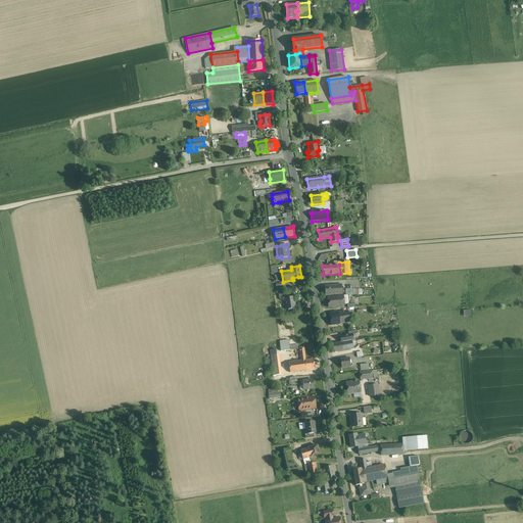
[(342,283),(324,285),(325,295),(343,294),(342,283)]
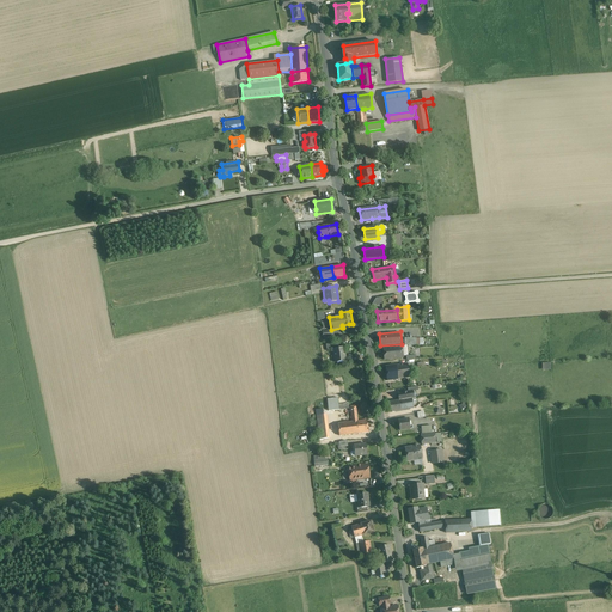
[(402,346),(384,347),(385,359),(403,357),(402,346)]
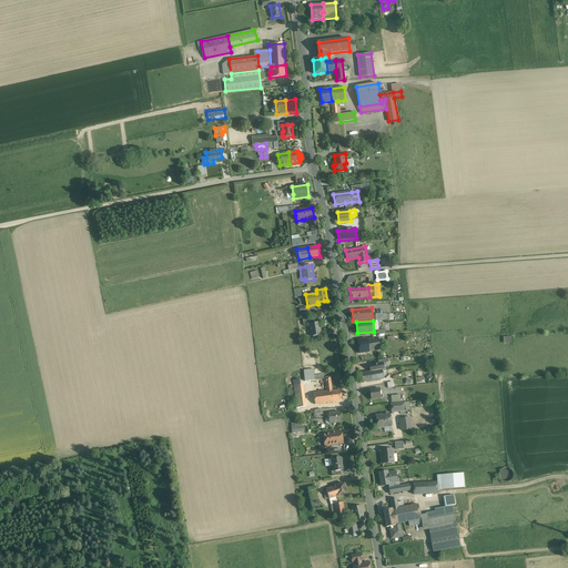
[(311,324),(308,324),(308,325),(311,336),(321,335),(320,323),(311,324)]
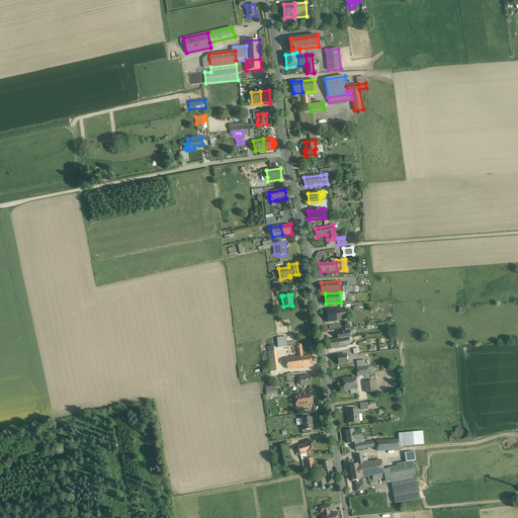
[(345,308),(336,309),(337,321),(347,320),(345,308)]
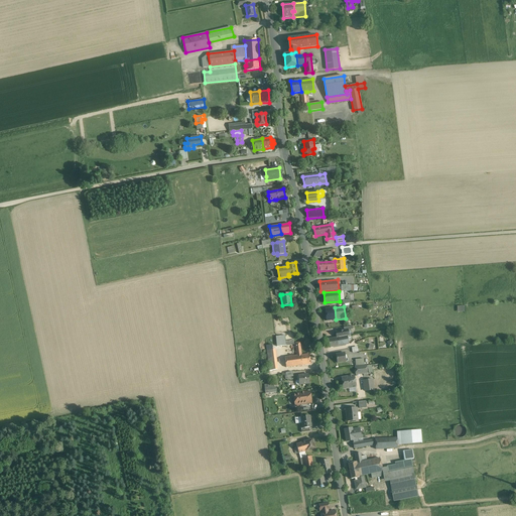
[(335,307),(325,308),(327,320),(336,319),(335,307)]
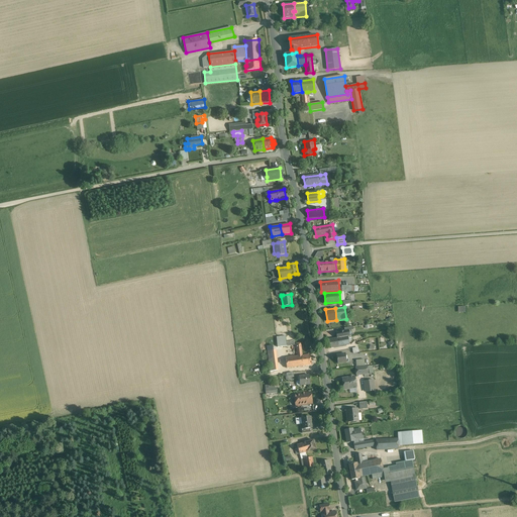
[(337,338),(329,339),(331,348),(349,345),(348,341),(351,340),(350,336),(347,337),(347,336),(337,338)]
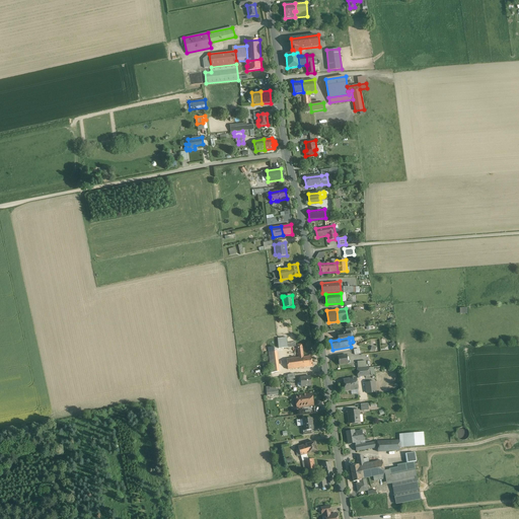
[(274,352),(269,353),(269,362),(278,361),(277,352),(274,352)]
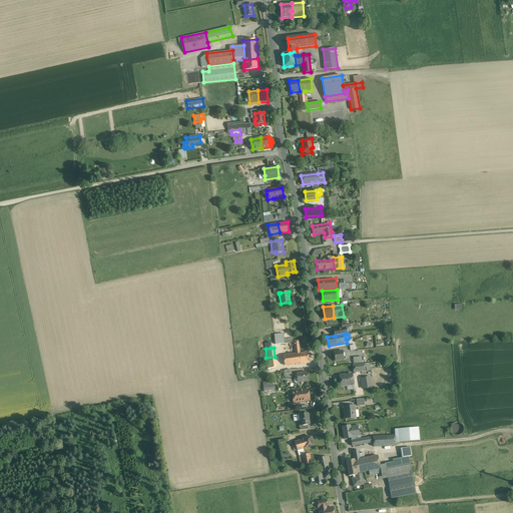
[(340,352),(335,353),(336,360),(344,359),(343,351),(340,352)]
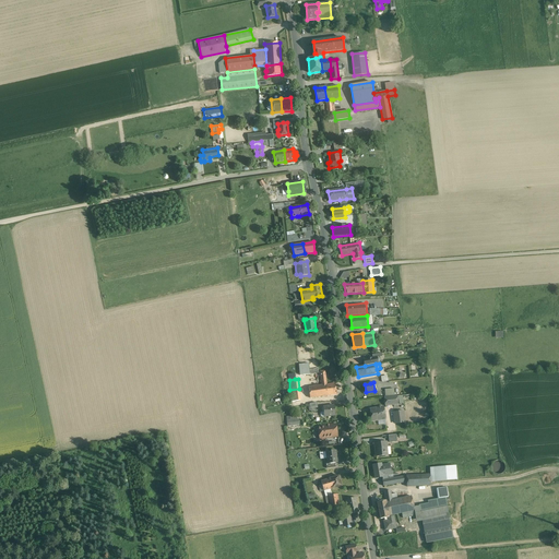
[(326,384),(321,385),(323,396),(336,395),(335,383),(326,384)]
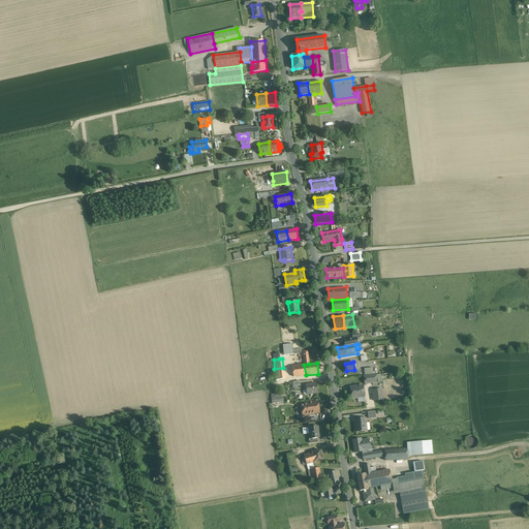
[(304,365),(291,366),(293,376),(306,375),(304,365)]
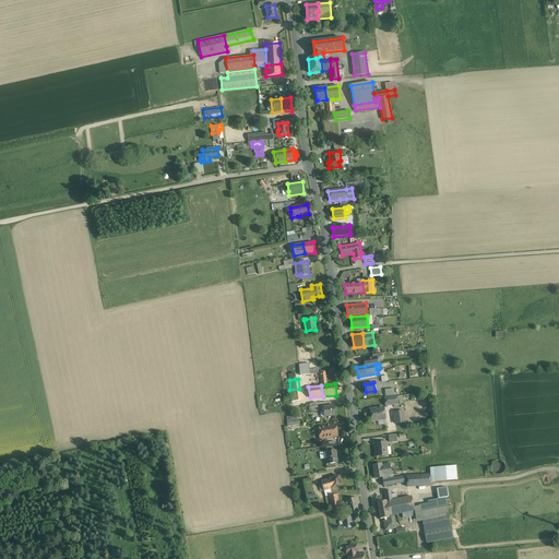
[(299,389),(289,390),(290,395),(292,401),(300,400),(299,389)]
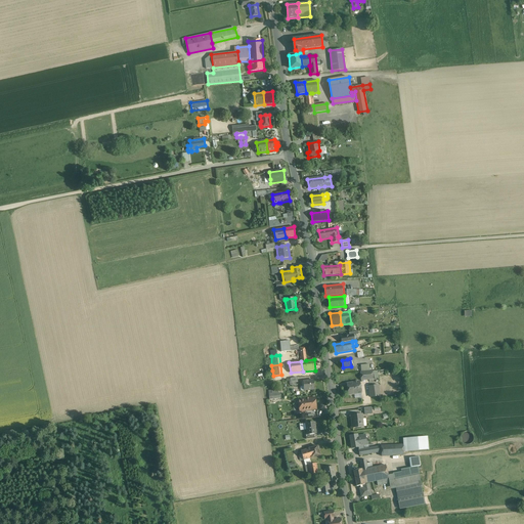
[(372,372),(360,373),(361,380),(373,379),(372,372)]
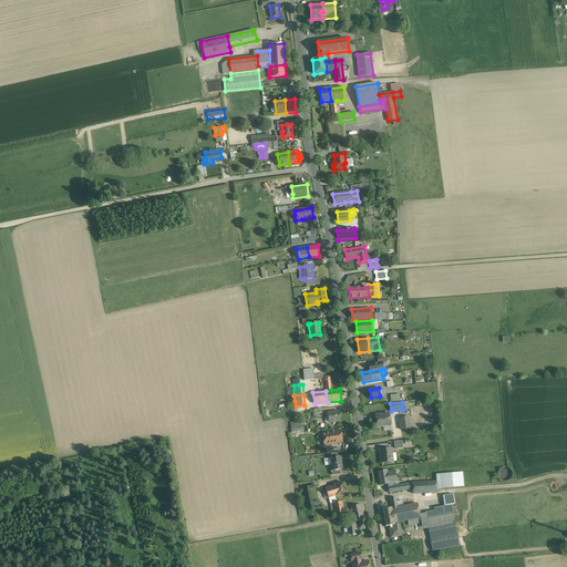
[(339,411),(328,413),(329,419),(326,419),(325,419),(326,422),(326,423),(340,421),(339,411)]
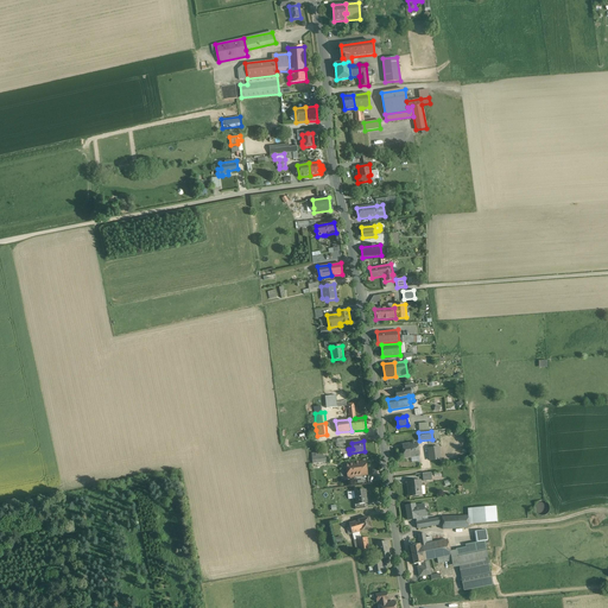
[(417,443),(403,445),(404,458),(419,456),(417,443)]
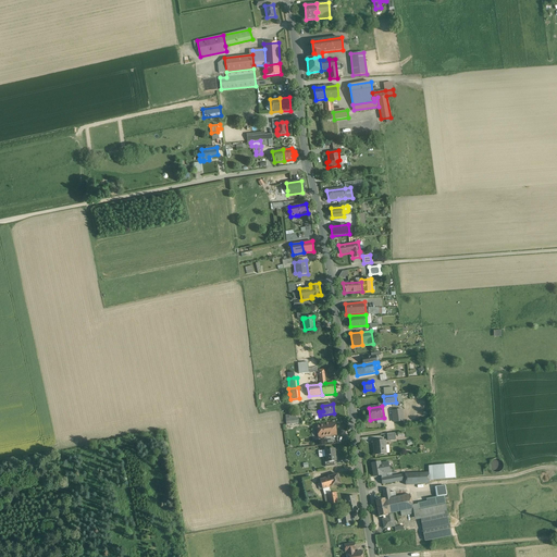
[(401,409),(393,411),(394,422),(403,421),(401,409)]
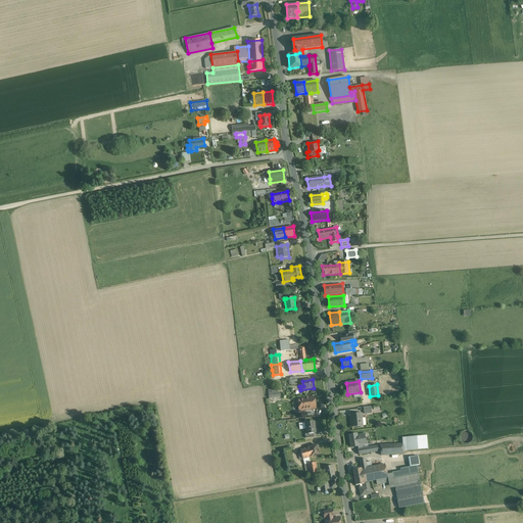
[(315,397),(306,398),(307,410),(316,409),(315,397)]
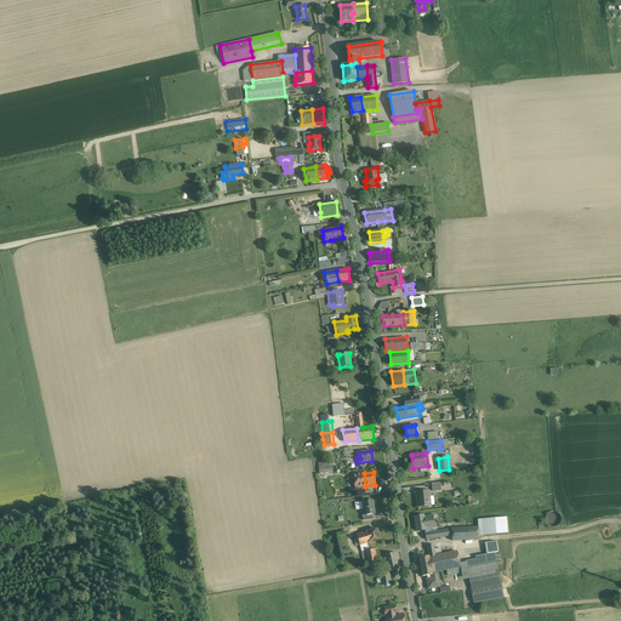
[(364,473),(353,474),(354,488),(365,486),(364,473)]
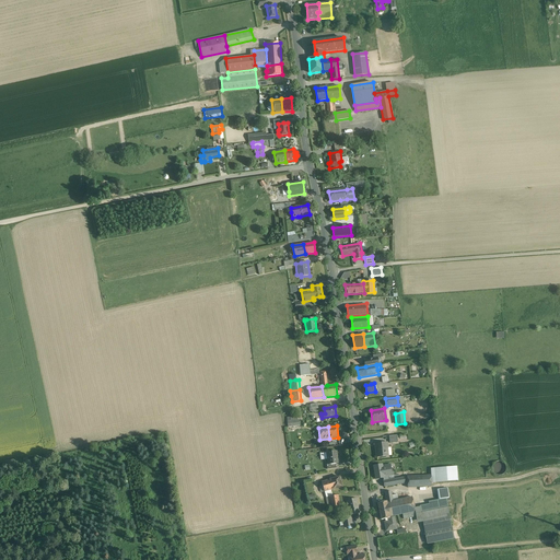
[(387,443),(375,444),(376,457),(387,456),(391,456),(391,454),(391,448),(389,447),(387,448),(387,443)]
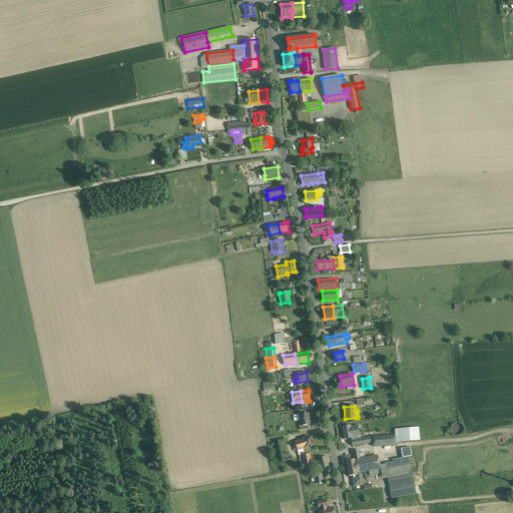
[(308,414),(299,415),(300,425),(301,426),(308,425),(310,425),(308,414)]
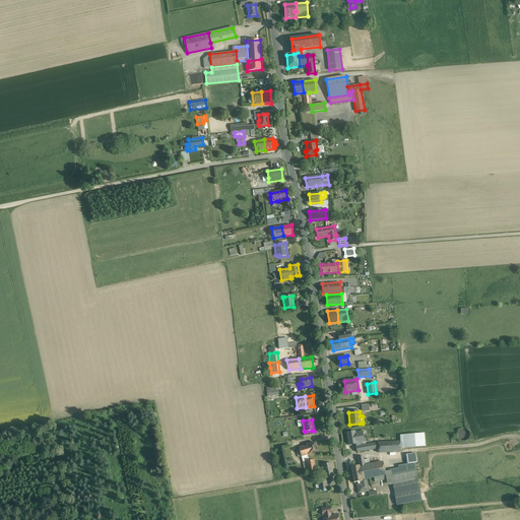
[(466,429),(463,429),(459,430),(457,433),(457,436),(458,439),(460,441),(464,442),(467,441),(469,438),(470,435),(469,431),(466,429)]
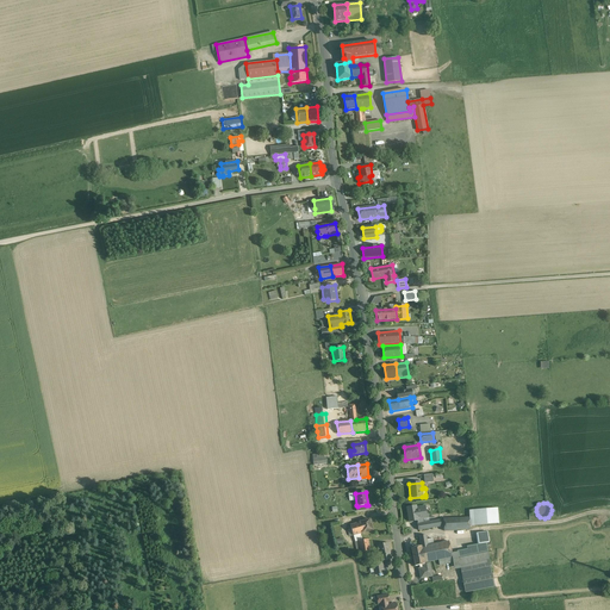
[(424,506),(414,509),(414,506),(408,508),(410,522),(417,521),(418,524),(423,523),(423,518),(428,517),(428,511),(425,511),(424,506)]
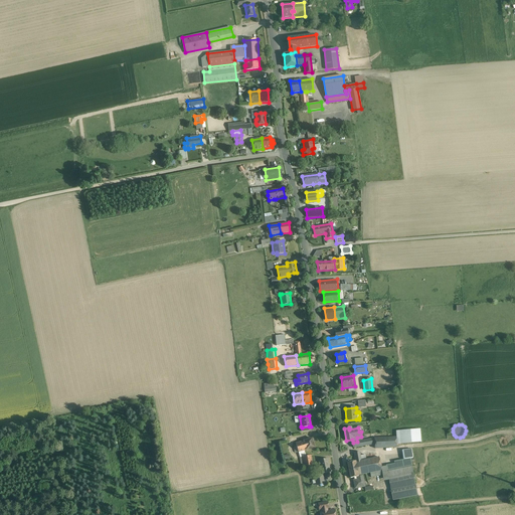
[(419,430),(396,432),(397,444),(420,443),(419,430)]
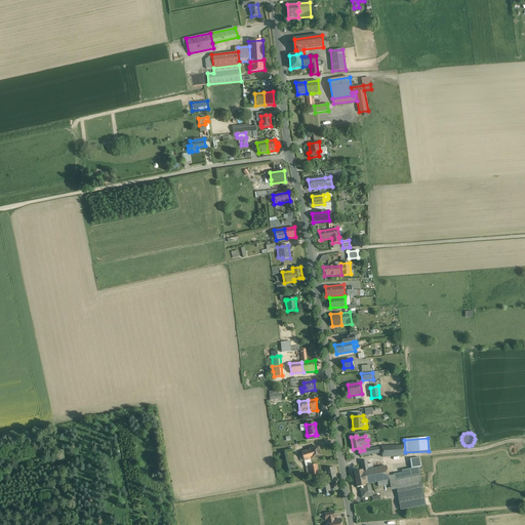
[(403,445),(381,446),(381,447),(381,453),(382,457),(404,456),(403,445)]
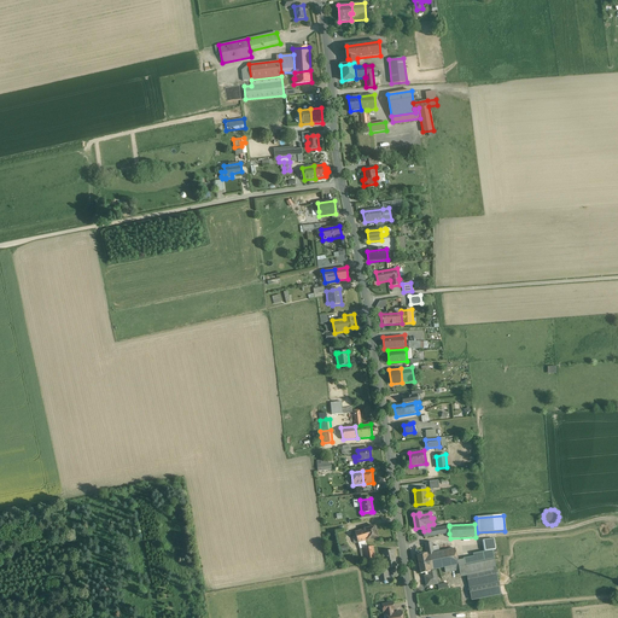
[(374,526),(363,530),(367,541),(378,537),(374,526)]
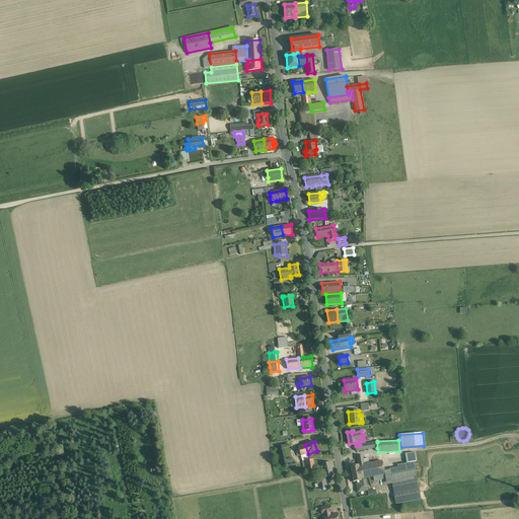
[(356,446),(355,446),(356,451),(377,448),(377,442),(360,445),(356,446)]
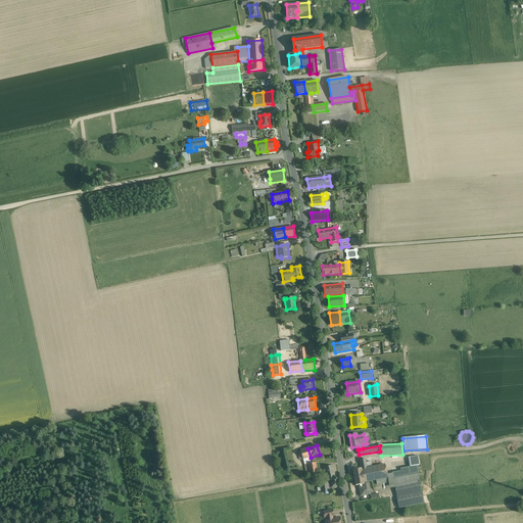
[(307,448),(300,450),(302,460),(311,458),(307,448)]
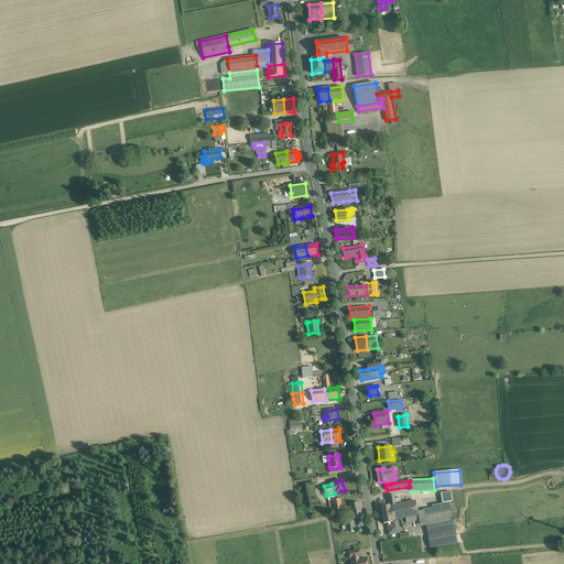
[(444,506),(432,508),(433,513),(451,510),(448,492),(442,494),(444,506)]
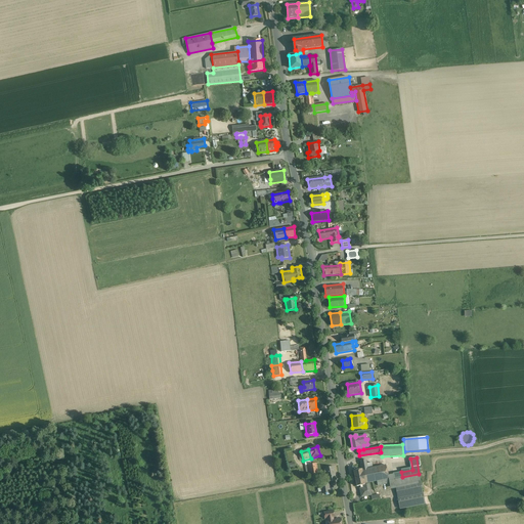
[(316,464),(304,466),(306,476),(318,473),(316,464)]
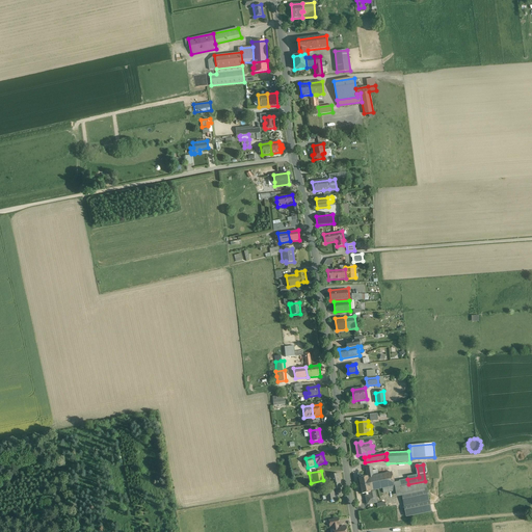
[(373,476),(367,477),(370,490),(382,488),(394,486),(393,483),(391,473),(373,476)]
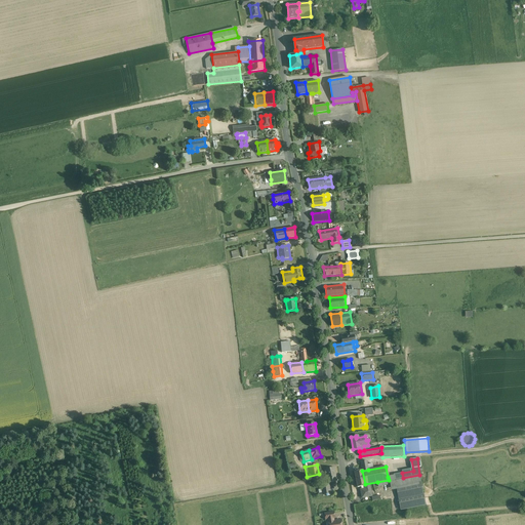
[(334,468),(325,470),(327,483),(337,481),(334,468)]
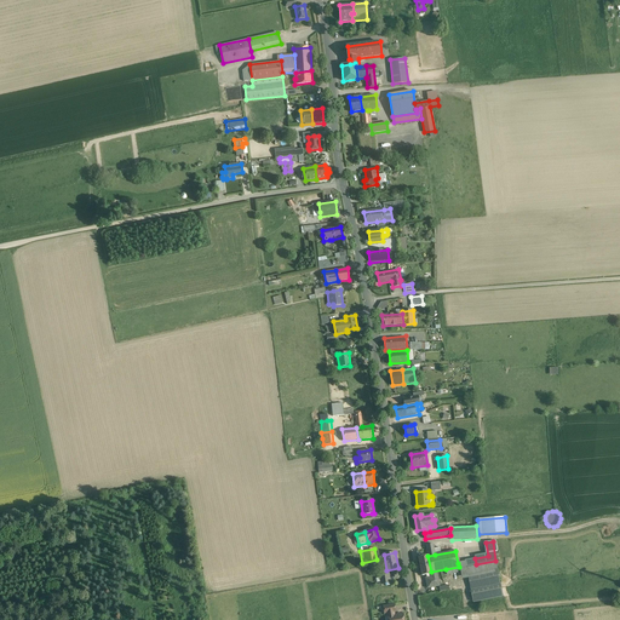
[(428,556),(418,557),(422,575),(430,574),(431,574),(431,572),(428,556)]
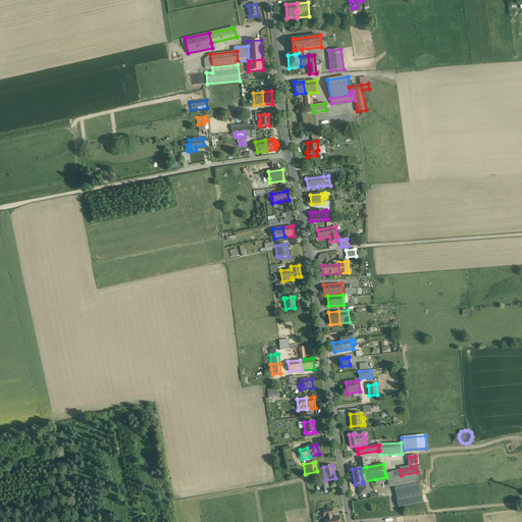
[(417,473),(393,478),(394,485),(398,507),(423,502),(417,473)]
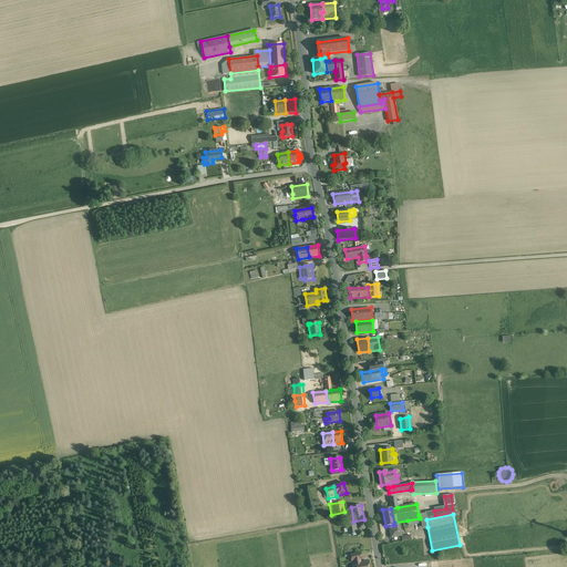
[(356,523),(347,525),(349,535),(357,533),(356,523)]
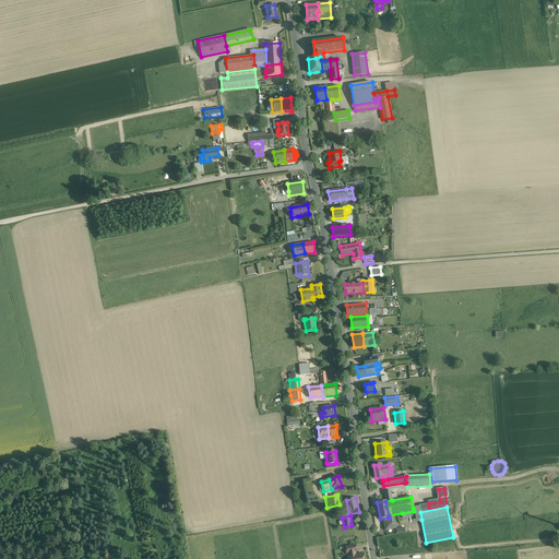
[(389,518),(388,518),(388,521),(383,522),(385,531),(395,528),(393,516),(389,518)]
